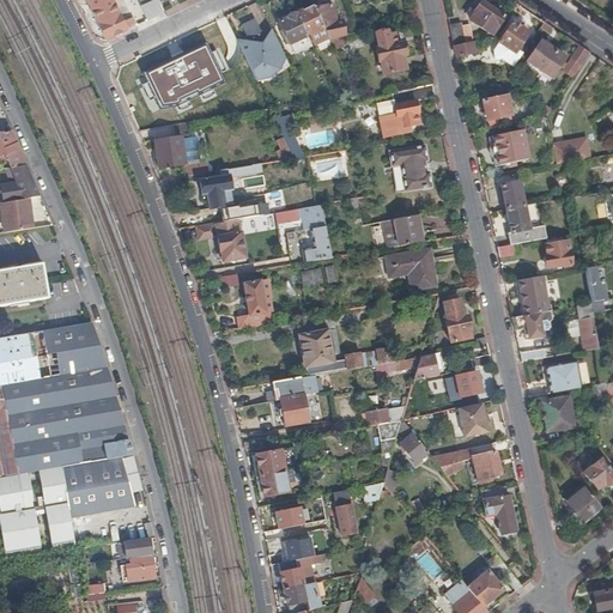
[(85,0),(105,42),(137,26),(132,19),(122,24),(111,0),(85,0)]
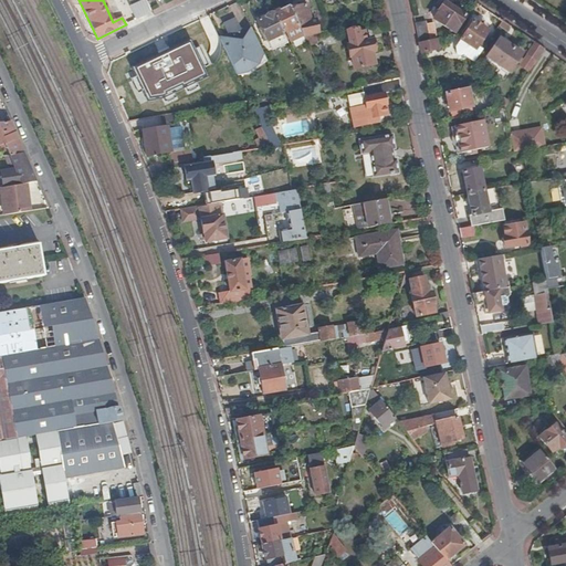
[(136,20),(152,12),(145,0),(128,0),(132,7),(129,8),(136,20)]
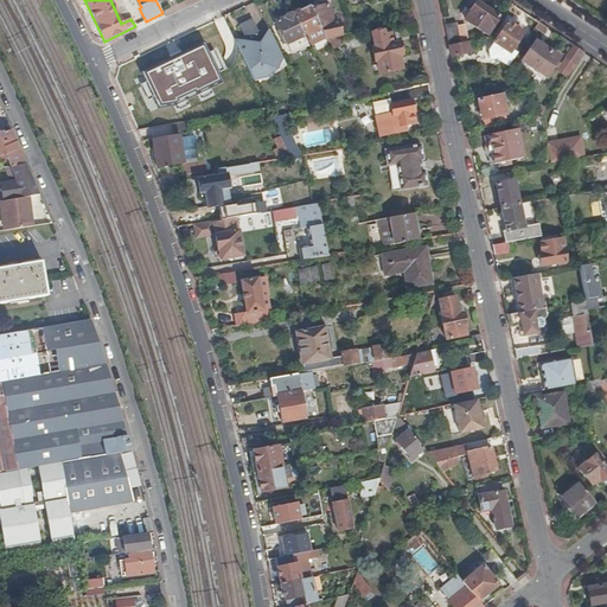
[(498,17),(477,2),(470,12),(471,12),(465,21),(486,36),(498,17)]
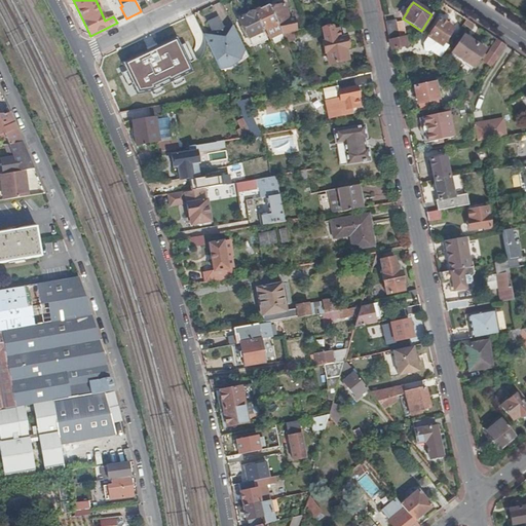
[(285,4),(269,8),(277,25),(282,33),(292,31),(296,30),(294,22),(294,19),(288,20),(285,4)]
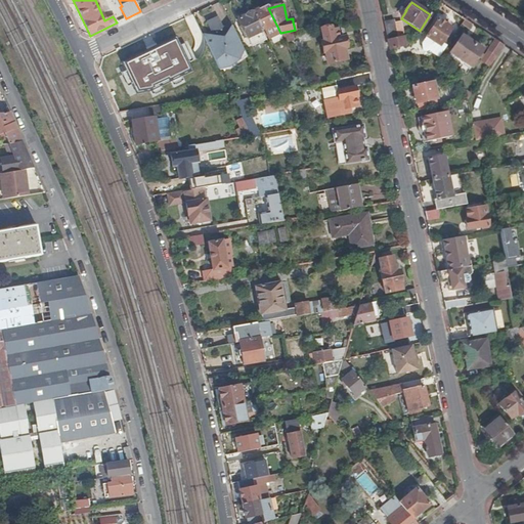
[(267,5),(252,12),(261,32),(264,31),(275,25),(276,25),(268,8),(267,5)]
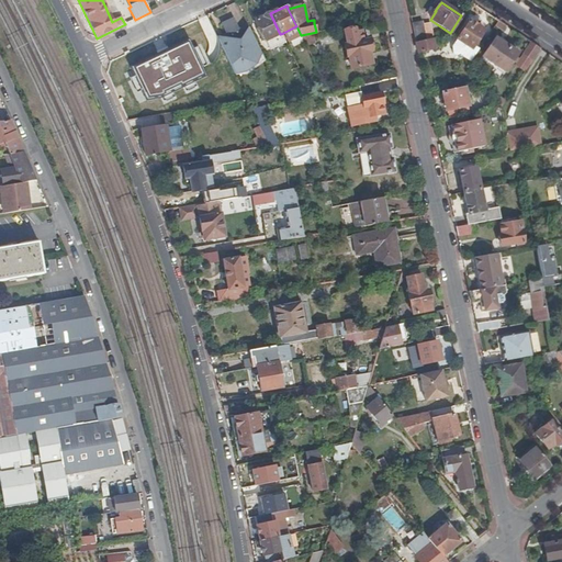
[(280,34),(270,13),(255,21),(265,42),(280,34)]
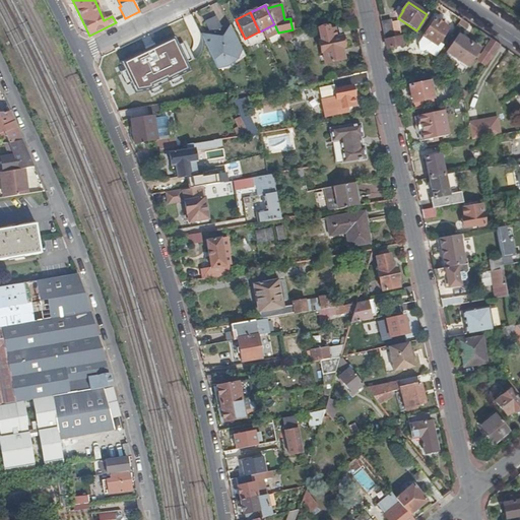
[(390,19),(381,21),(385,40),(394,38),(390,19)]
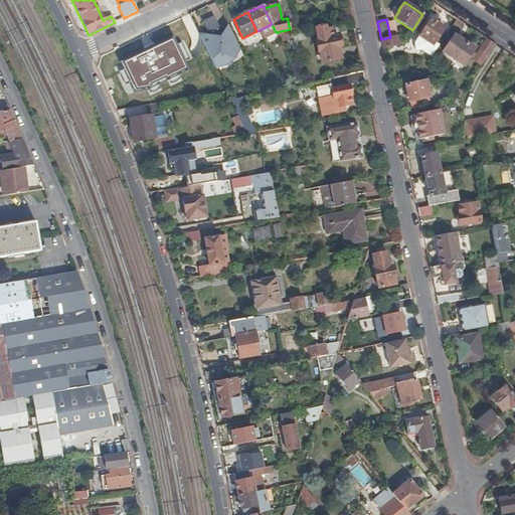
[(432,57),(437,49),(432,45),(441,33),(444,28),(431,19),(414,43),(415,50),(417,52),(421,50),(432,57)]
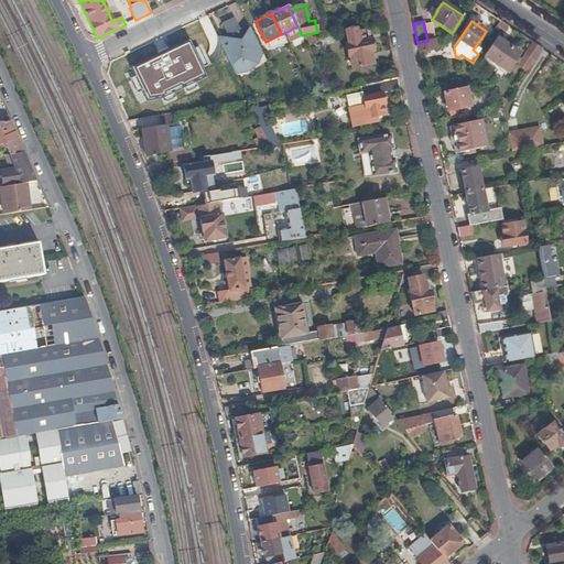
[(296,26),(284,33),(288,43),(301,36),(296,26)]
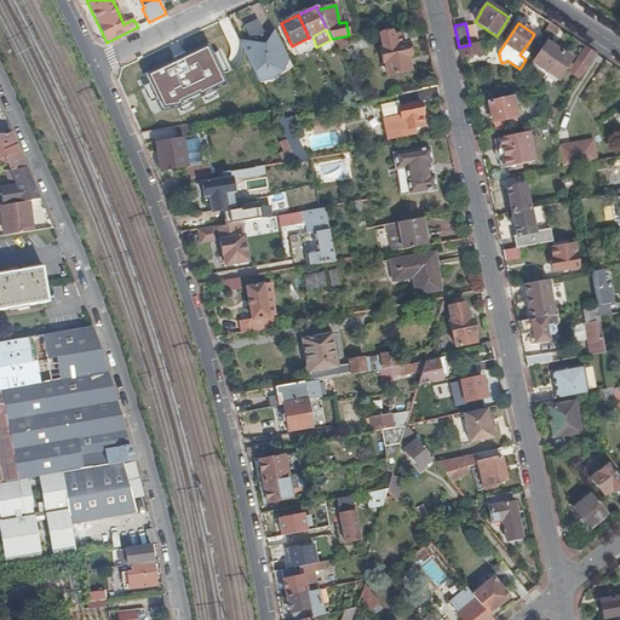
[(250,41),(241,46),(254,74),(264,69),(269,78),(291,67),(275,34),(264,49),(256,32),(247,35),(250,41)]
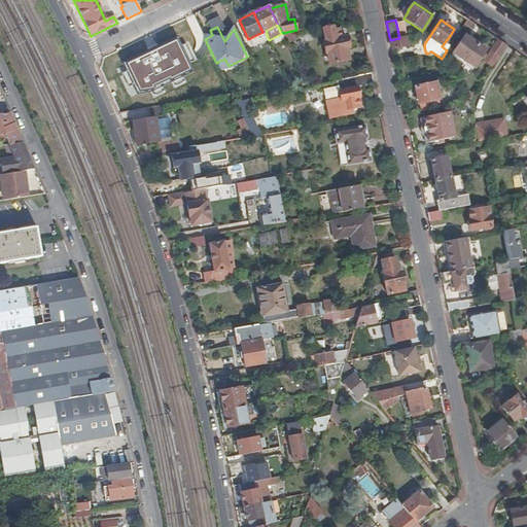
[(332,27),(324,29),(326,42),(324,42),(326,54),(328,53),(330,64),(350,60),(347,48),(349,47),(347,37),(341,38),(340,30),(334,31),(332,27)]
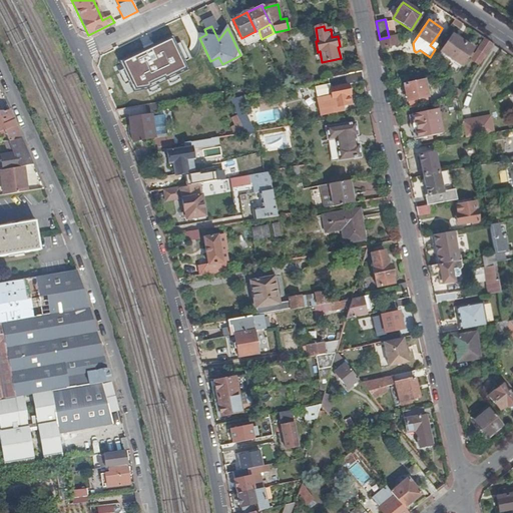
[(275,32),(279,41),(287,39),(285,30),(275,32)]
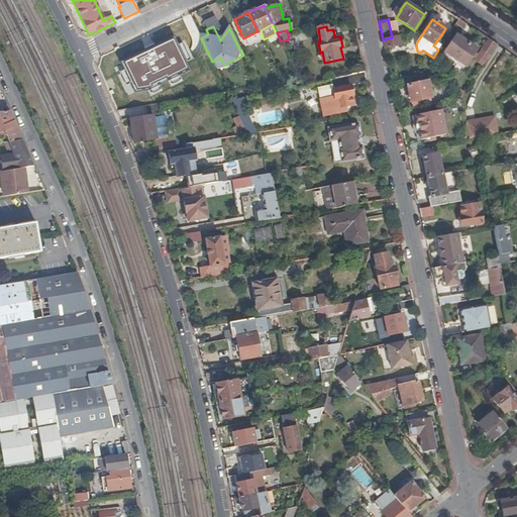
[(438,49),(446,36),(442,33),(433,45),(438,49)]
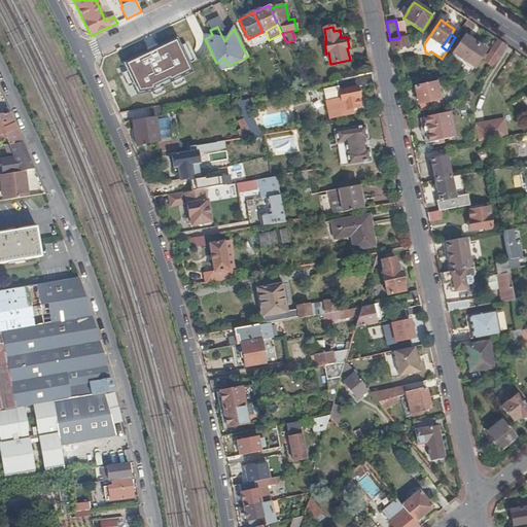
[(485,50),(464,36),(452,54),(473,68),(485,50)]
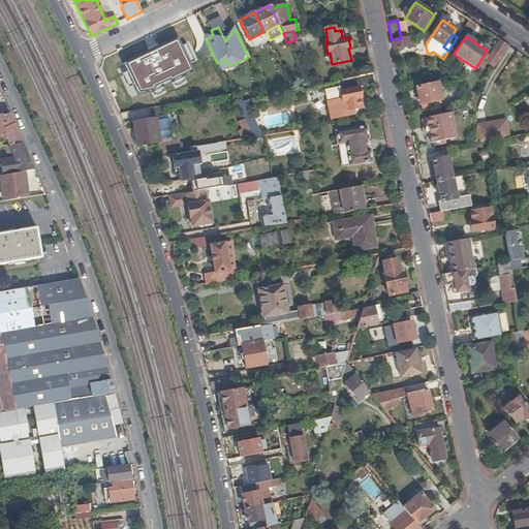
[(408,47),(406,37),(401,38),(392,40),(394,51),(408,47)]
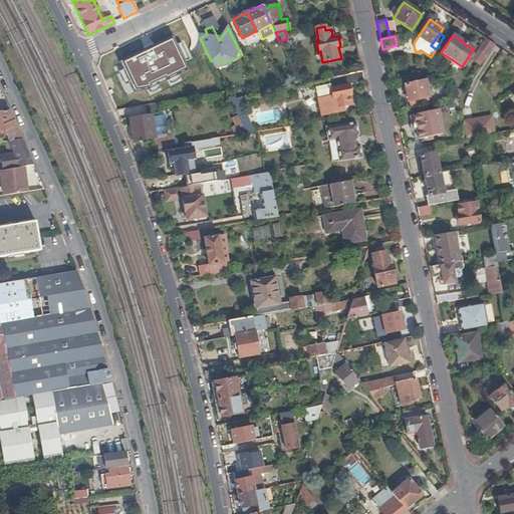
[(493,44),(485,39),(478,48),(487,55),(493,44)]
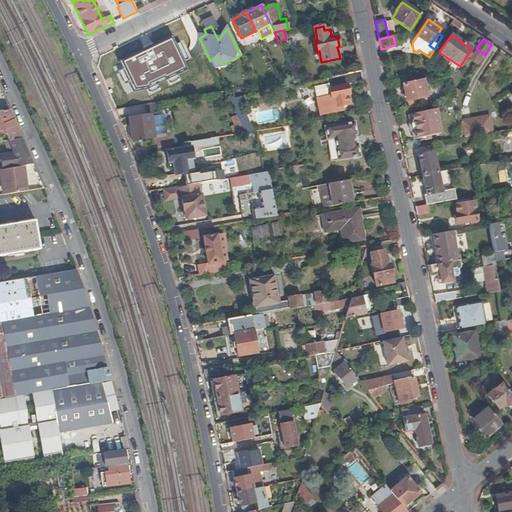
[(485,55),(476,48),(469,59),(478,65),(485,55)]
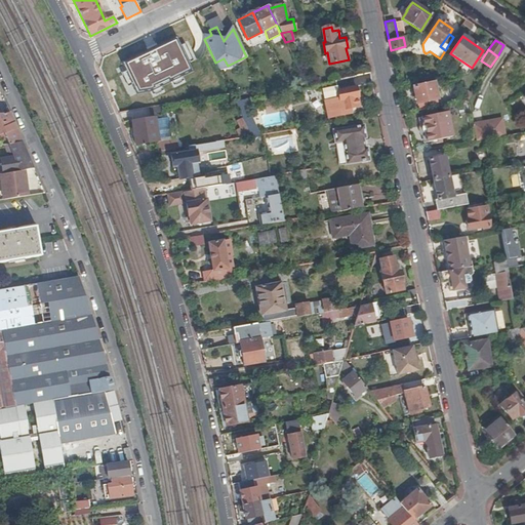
[(371,84),(369,74),(336,81),(337,87),(338,91),(334,92),(335,101),(325,103),(328,118),(351,114),(350,109),(359,107),(357,97),(358,97),(356,87),(371,84)]
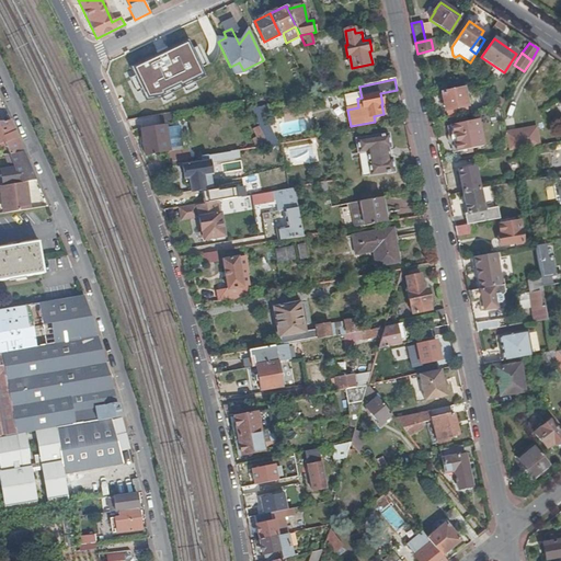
[(464,89),(442,93),(445,111),(467,106),(464,89)]
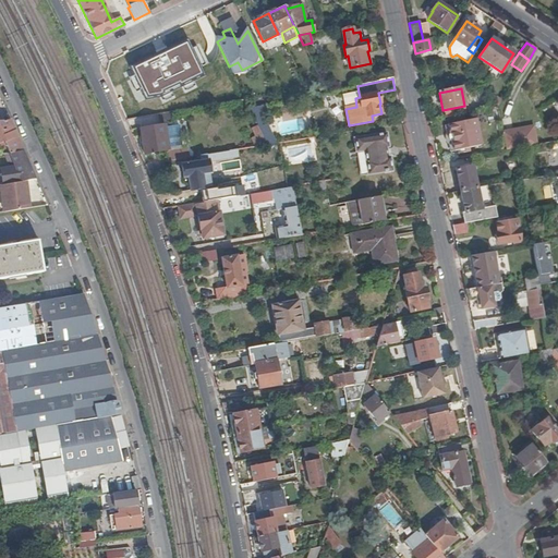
[(360,97),(359,93),(343,96),(346,109),(356,107),(355,98),(360,97)]
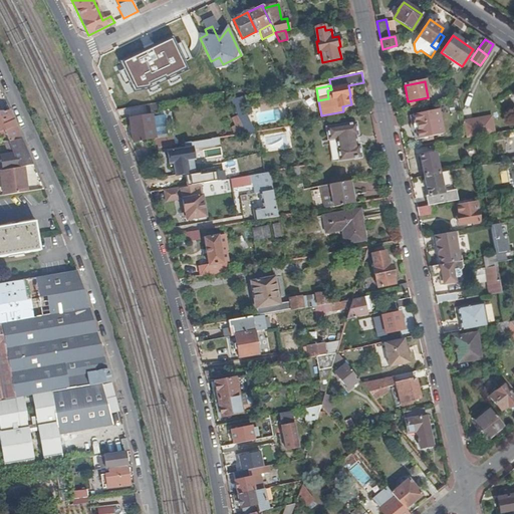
[(408,101),(410,109),(430,104),(428,97),(408,101)]
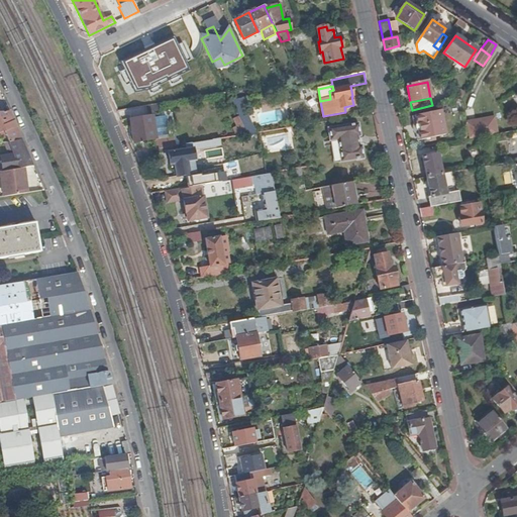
[(247,135),(255,134),(242,108),(248,106),(245,99),(231,102),(247,135)]
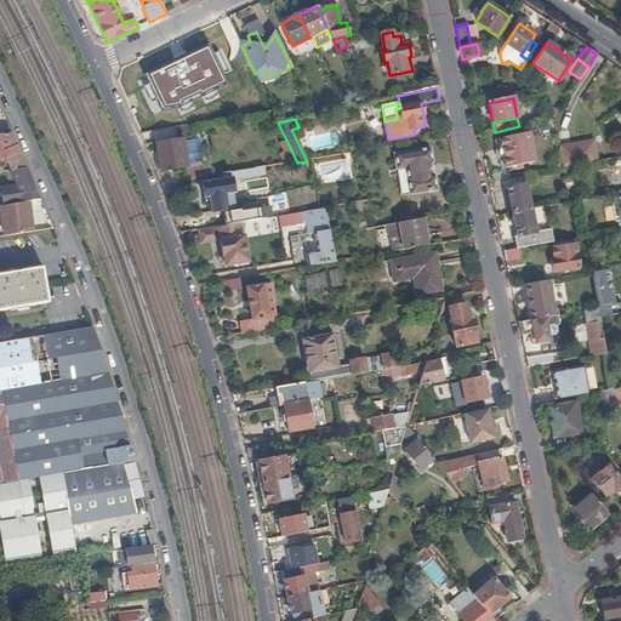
[(528,134),(497,140),(505,170),(535,163),(528,134)]
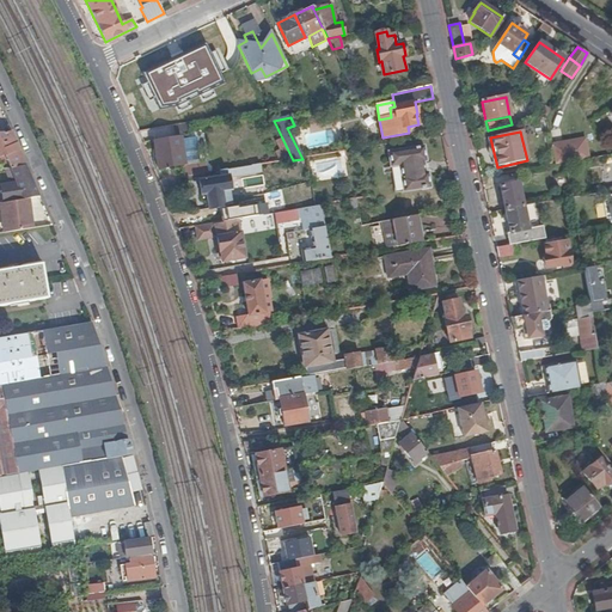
[(19,152),(11,133),(0,133),(0,158),(5,155),(11,170),(26,166),(19,152)]
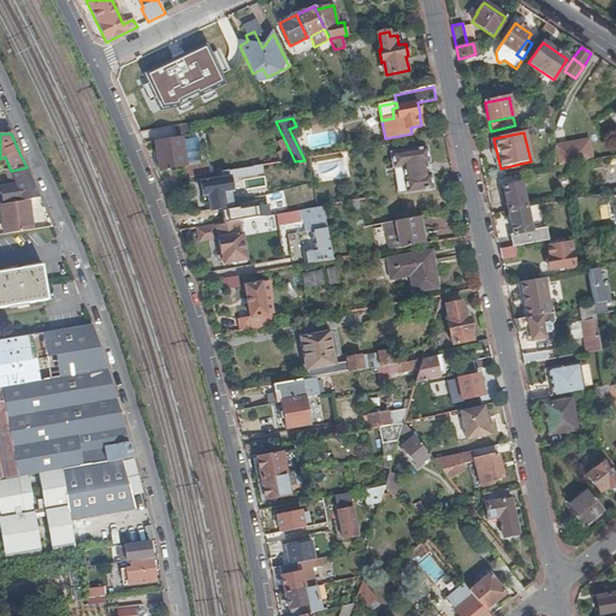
[(560,166),(593,159),(590,137),(555,144),(560,166)]
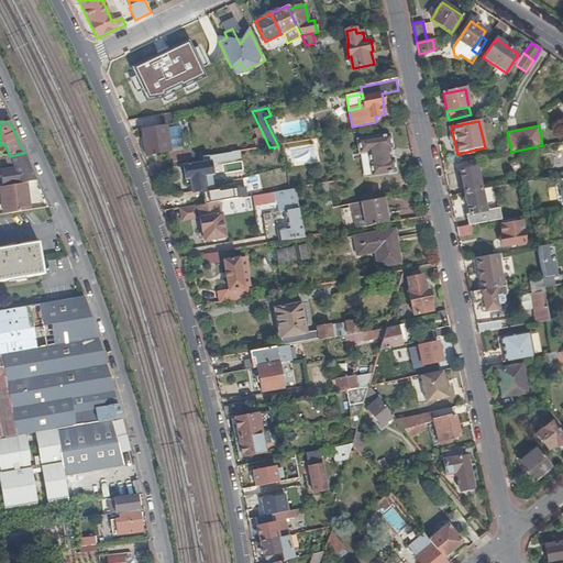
[(165,127),(142,131),(146,156),(169,153),(165,127)]
